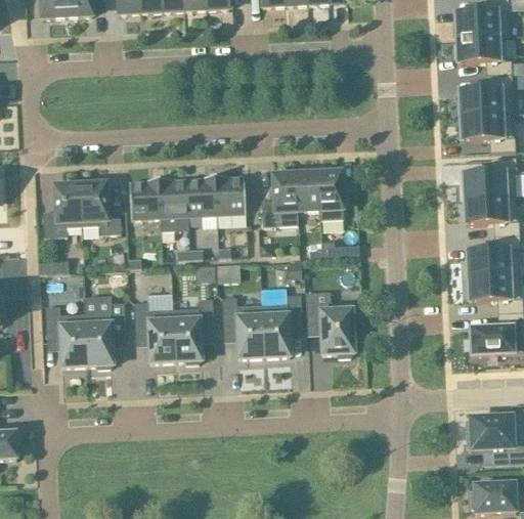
[(67,16),(64,0),(39,0),(41,17),(67,16)]
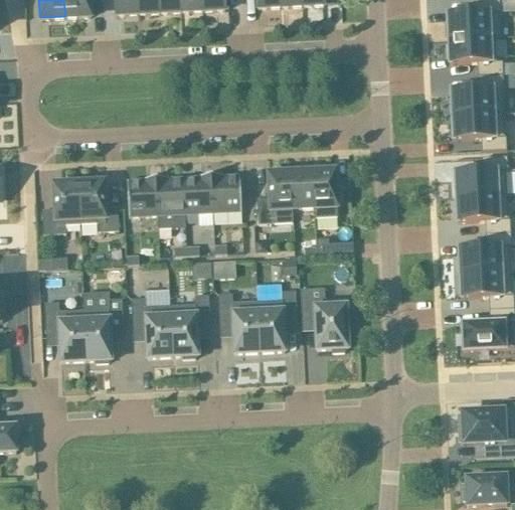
[(63,0),(65,16),(91,15),(89,0),(63,0)]
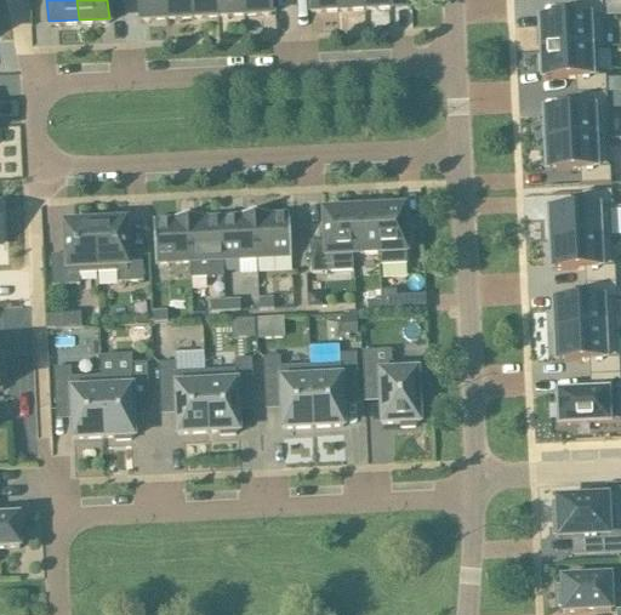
[(137,0),(138,17),(165,16),(164,0),(137,0)]
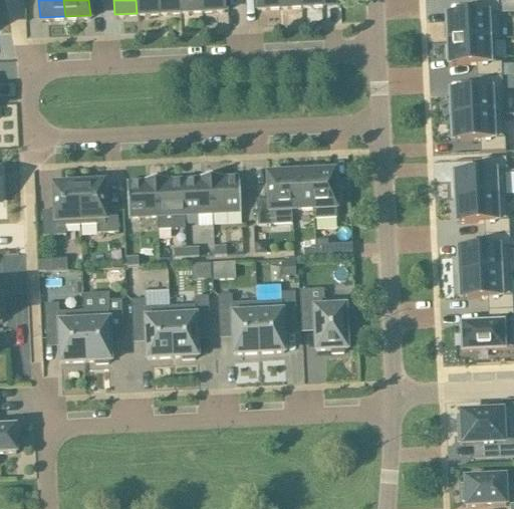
[(136,0),(137,13),(159,12),(158,0),(136,0)]
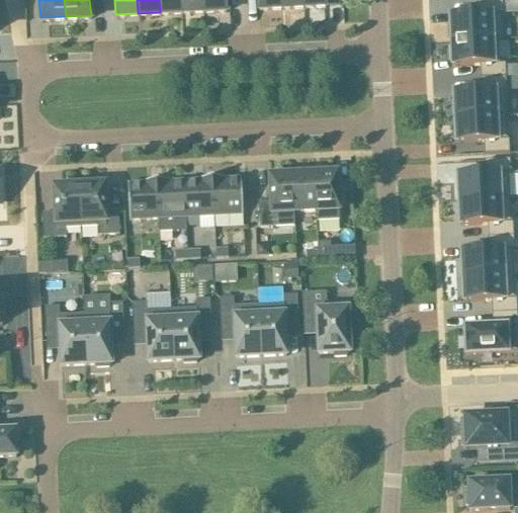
[(159,0),(160,12),(182,10),(181,0),(159,0)]
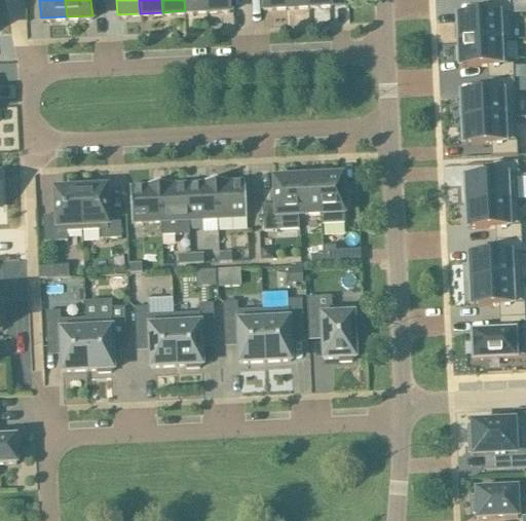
[(184,0),(185,10),(207,9),(205,0),(184,0)]
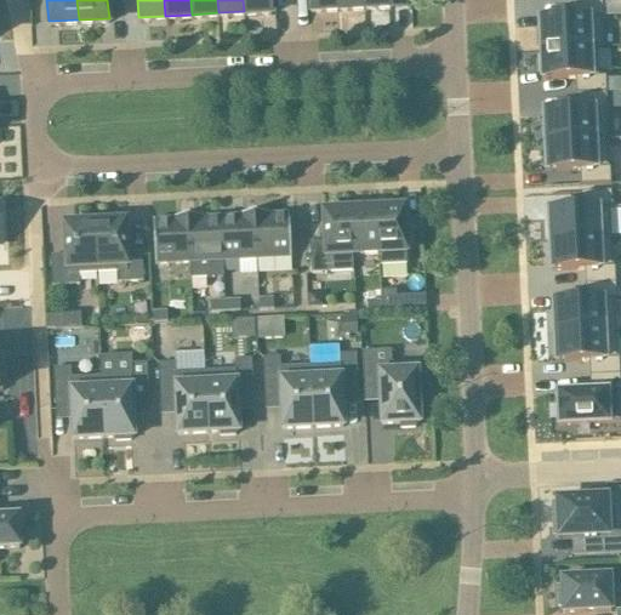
[(243,0),(244,11),(272,10),(271,0),(243,0)]
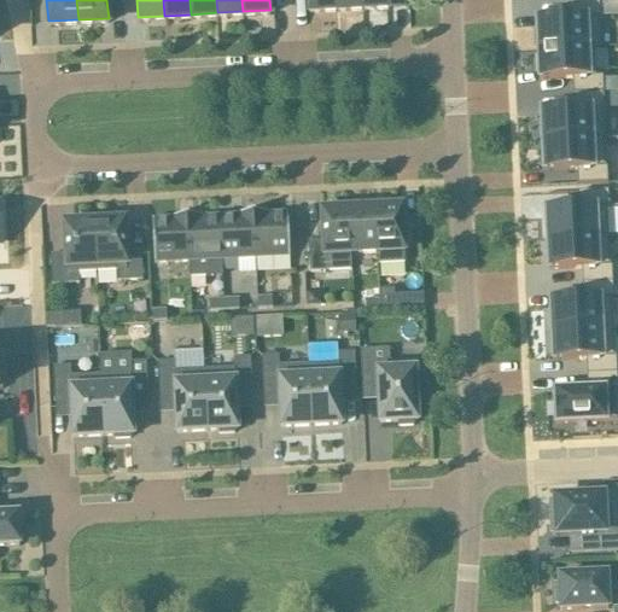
[(537,7),(536,7),(536,9),(537,38),(538,38),(557,36),(587,35),(588,35),(586,6),(600,6),(599,0),(570,0),(570,6),(554,6),(537,7)]
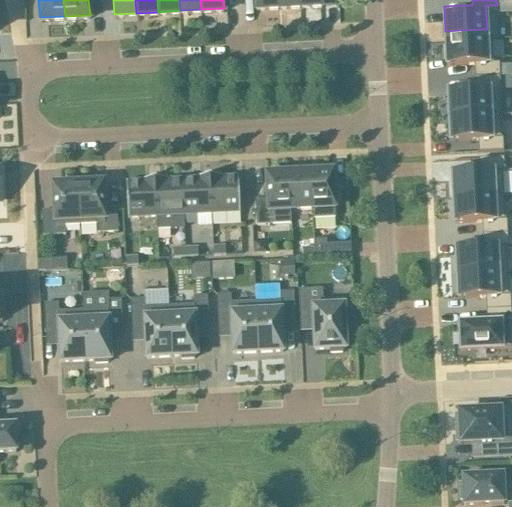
[(446,31),(445,31),(446,55),(446,56),(447,56),(462,55),(475,55),(475,67),(500,66),(500,52),(488,53),(487,29),(486,29),(461,30),(446,31)]
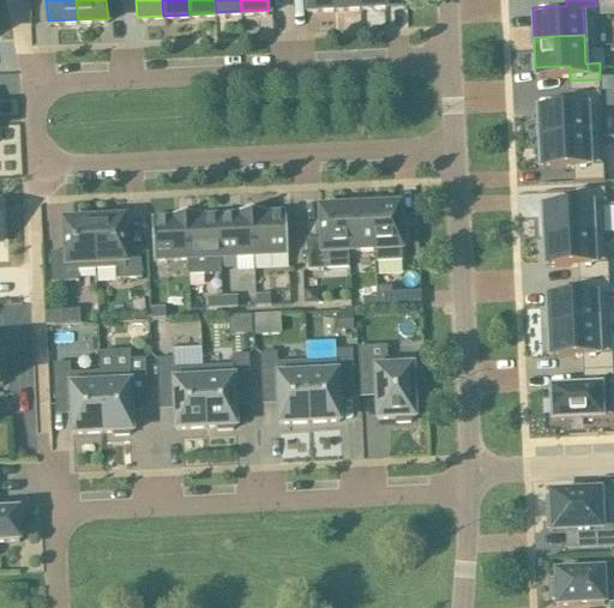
[(539,96),(536,96),(537,97),(539,126),(540,126),(557,125),(587,124),(588,124),(587,95),(601,95),(600,79),(570,80),(571,95),(555,96),(539,96)]
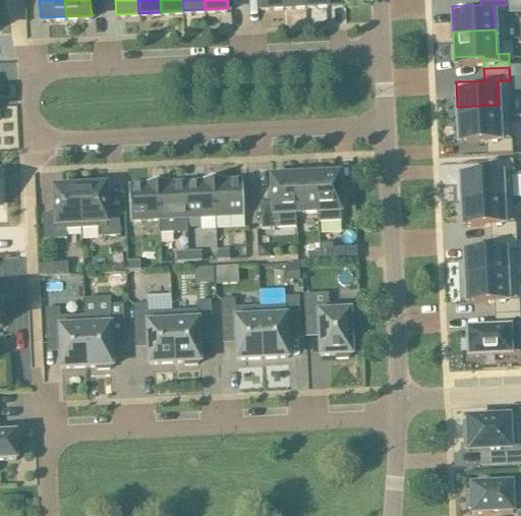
[(458,107),(457,107),(458,131),(458,132),(459,132),(473,131),(486,131),(487,144),(513,142),(512,129),(500,129),(499,105),(498,105),(472,106),(458,107)]
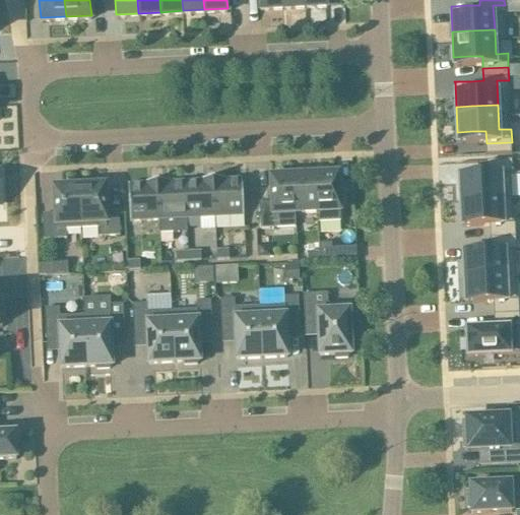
[(460,166),(458,166),(459,167),(460,191),(461,191),(475,190),(501,189),(502,189),(501,165),(513,164),(512,150),(486,151),(488,164),(474,165),(460,166)]
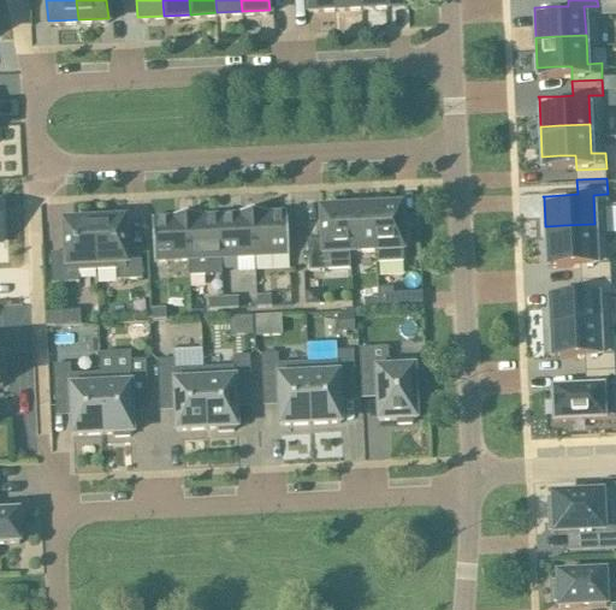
[(373,203),(375,247),(377,247),(377,258),(403,256),(402,237),(407,236),(406,224),(402,224),(401,202),(373,203)]
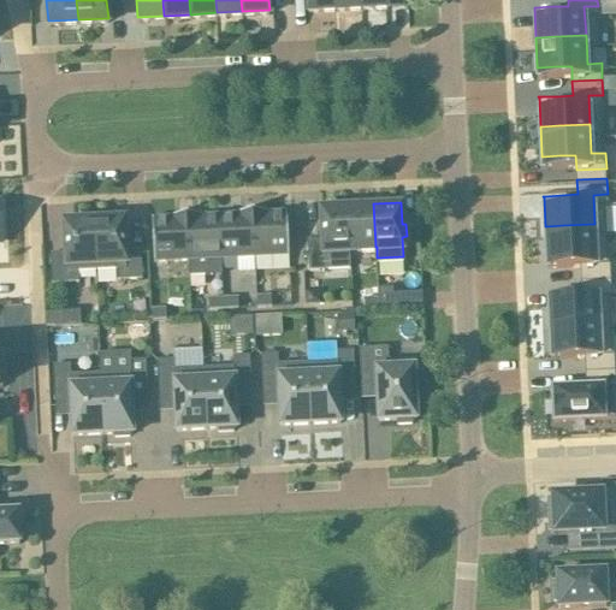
[(349,248),(375,247),(373,203),(348,205),(349,248)]
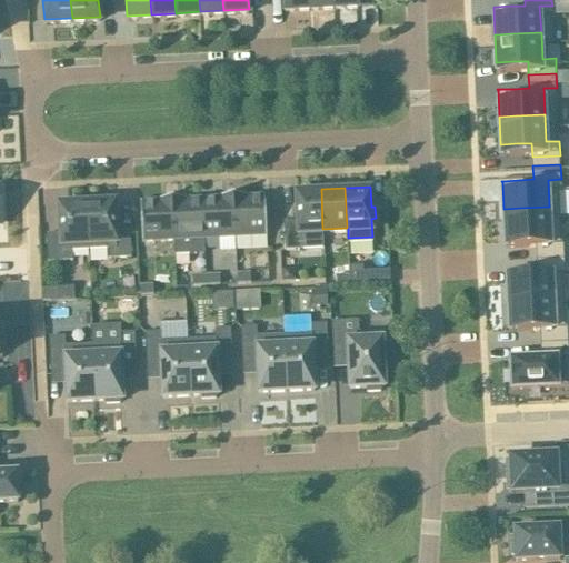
[(299,230),(322,229),(321,189),(296,190),(297,218),(283,218),(285,247),(299,245),(299,230)]
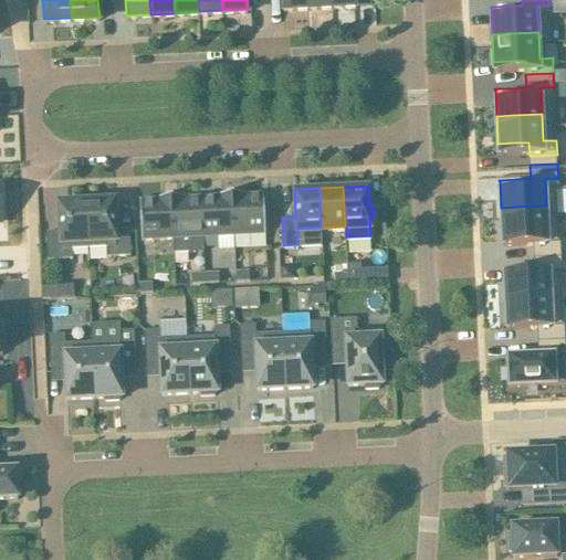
[(231,191),(233,232),(264,231),(263,190),(247,191),(247,190),(231,191)]
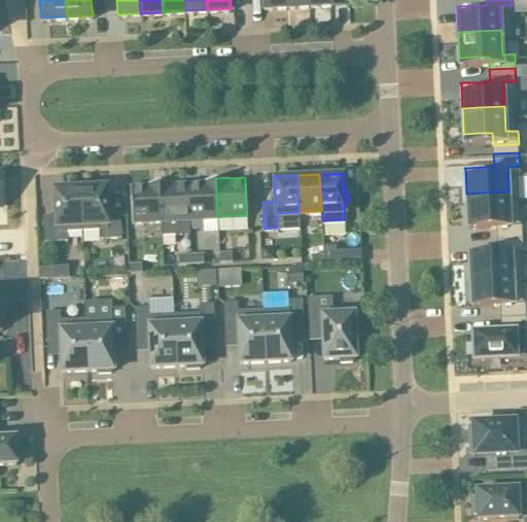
[(188,217),(217,216),(215,178),(202,178),(202,179),(187,180),(188,217)]
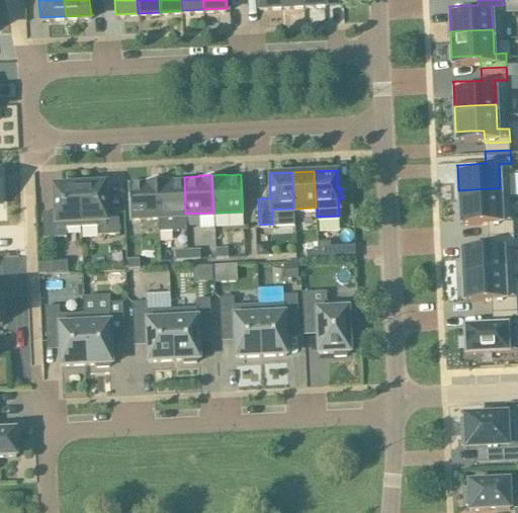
[(169,177),(156,178),(158,216),(172,215),(172,227),(186,226),(185,214),(184,177),(169,178),(169,177)]
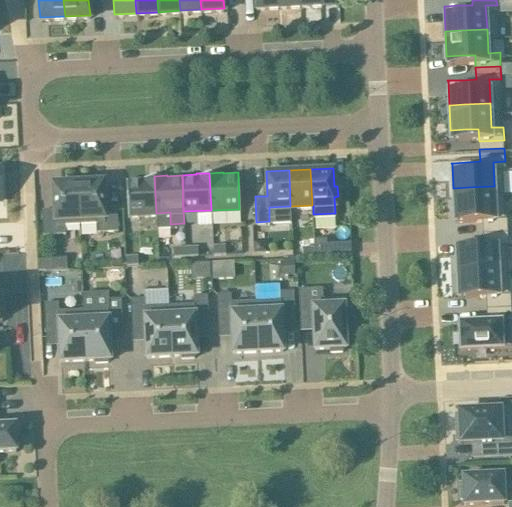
[(127,214),(156,213),(154,176),(141,176),(141,177),(126,178),(127,214)]
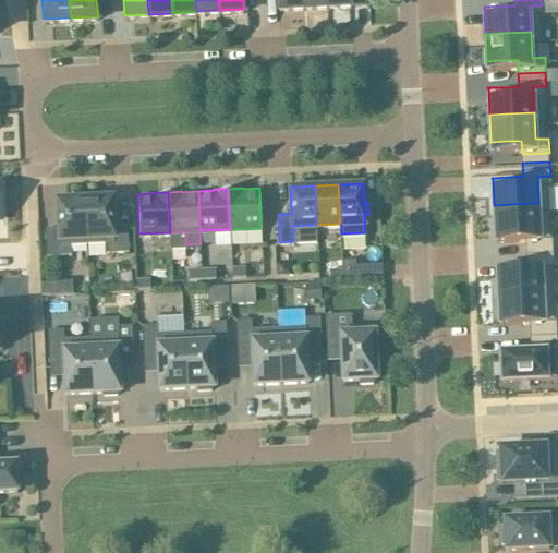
[(85,196),(87,241),(105,240),(105,250),(128,249),(126,221),(113,223),(111,195),(85,196)]
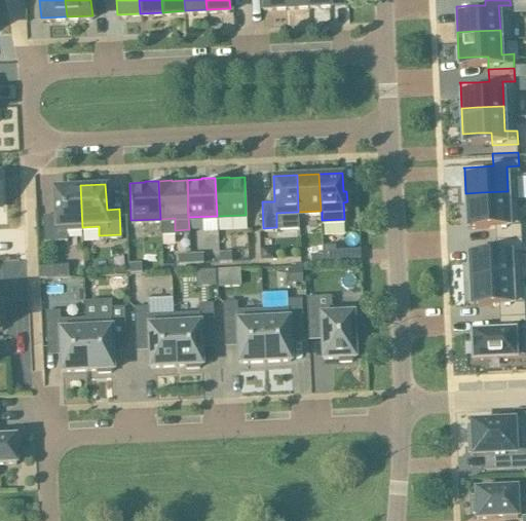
[(55,212),(42,213),(44,238),(58,237),(67,237),(67,228),(82,227),(80,185),(54,186),(55,212)]
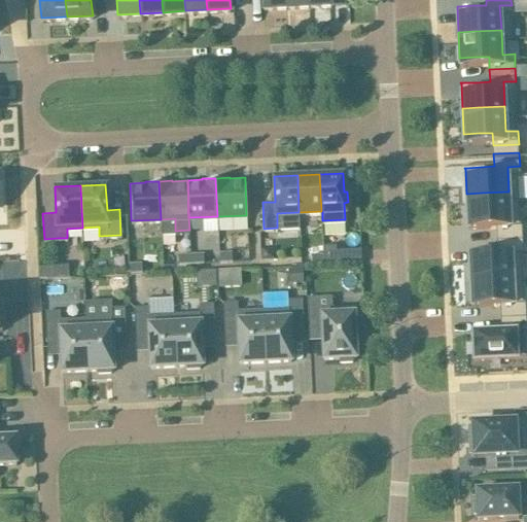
[(467,194),(466,194),(467,218),(467,219),(468,219),(483,218),(496,217),(497,230),(523,229),(522,215),(510,216),(508,192),(507,192),(482,193),(467,194)]
